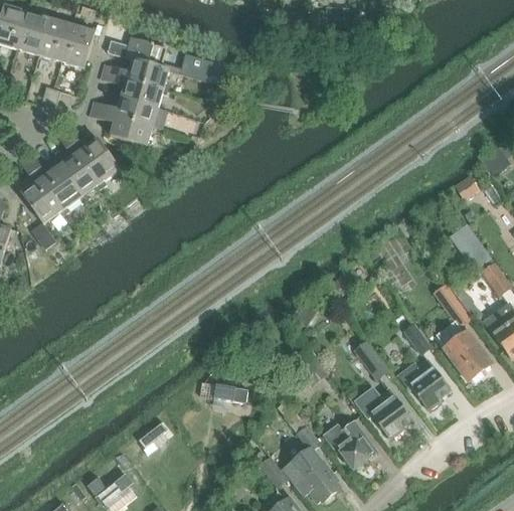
[(0,42),(17,48),(28,11),(5,4),(0,21),(0,42)]
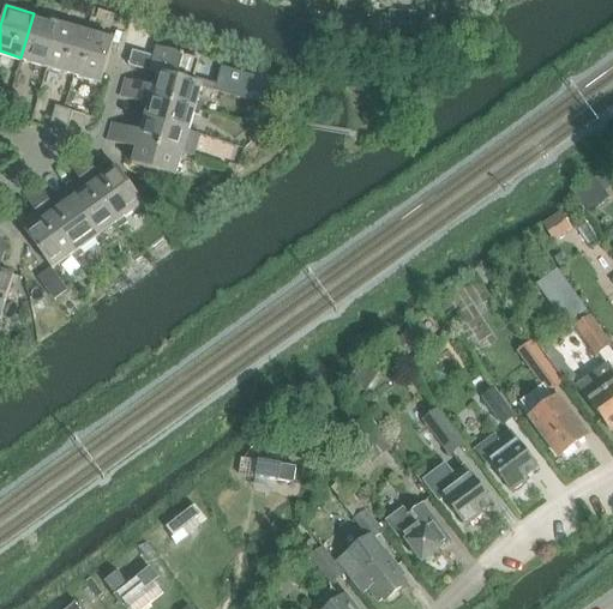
[(20,58),(47,65),(59,20),(34,13),(20,58)]
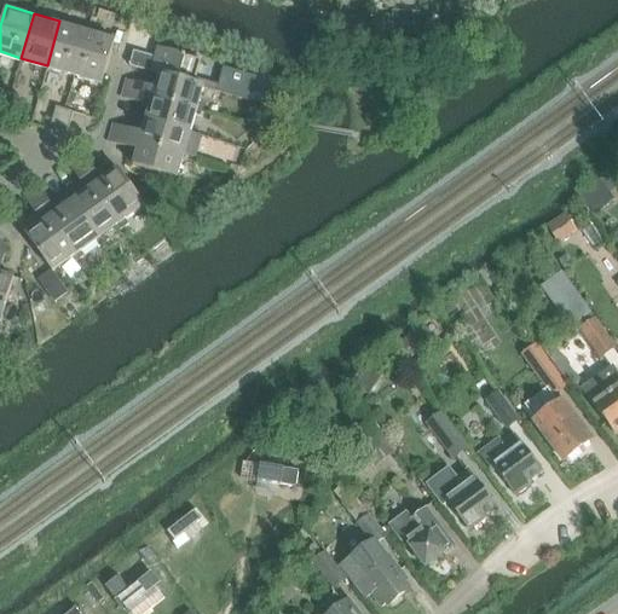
[(59,21),(47,65),(74,74),(86,29),(59,21)]
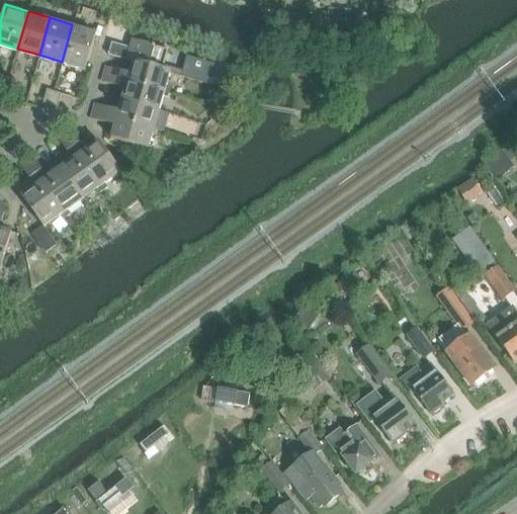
[(95,30),(72,24),(62,62),(85,68),(95,30)]
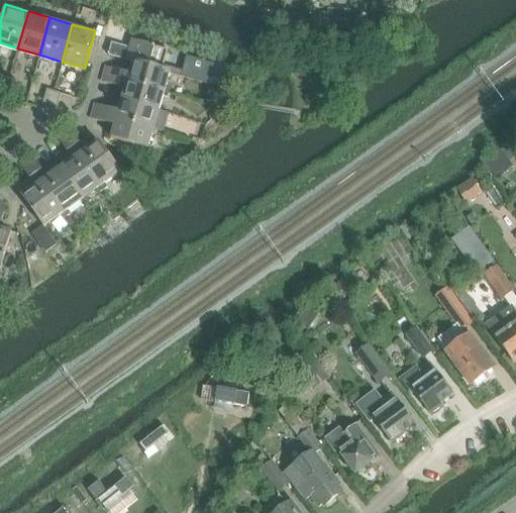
[(107,53),(132,60),(132,59),(170,70),(208,82),(214,62),(186,54),(182,68),(163,63),(168,47),(130,37),(128,44),(111,39),(107,53)]
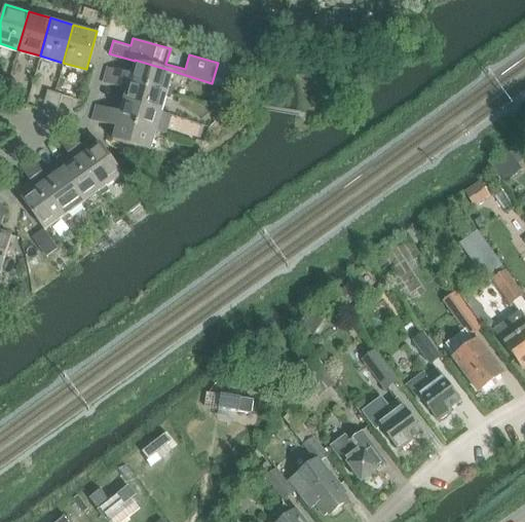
[(173,71),(135,60),(135,61),(128,79),(166,90),(173,71)]
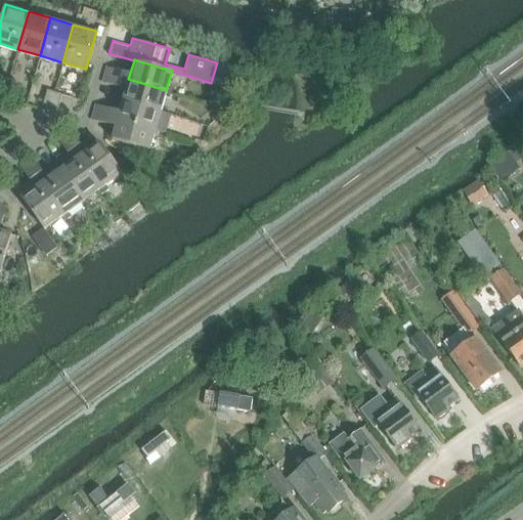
[(105,65),(103,72),(119,77),(121,69),(105,65)]
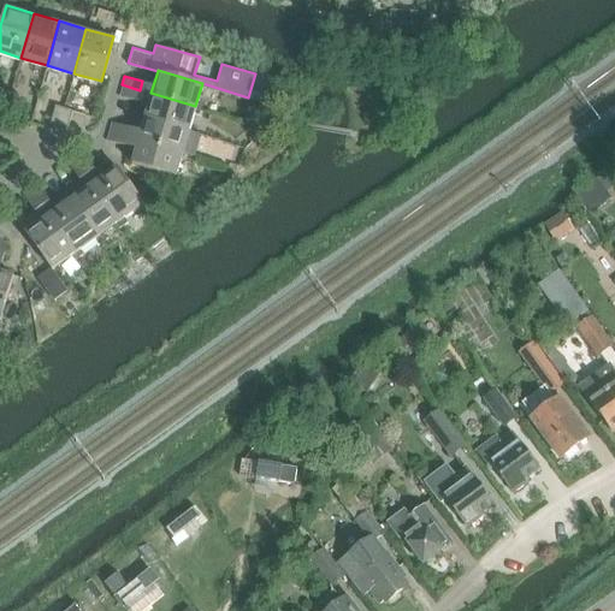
[(140,90),(122,84),(119,93),(137,99),(140,90)]
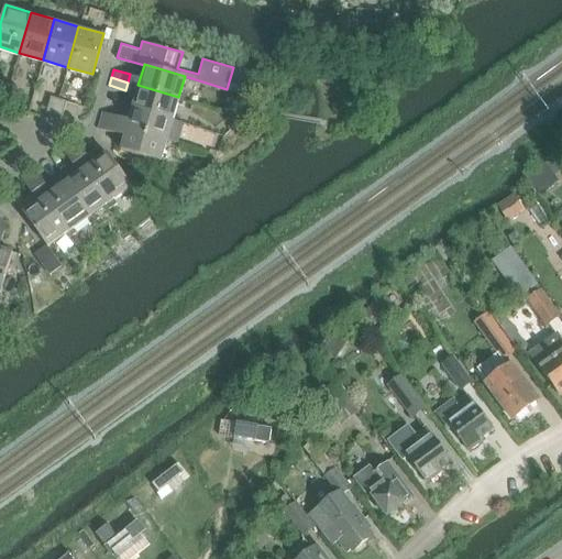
[(0,97),(6,99),(10,81),(2,79),(0,87),(0,97)]
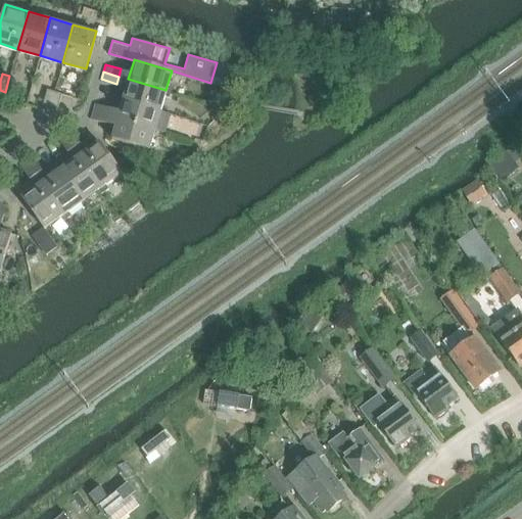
[(9,76),(5,92),(12,94),(16,79),(9,76)]
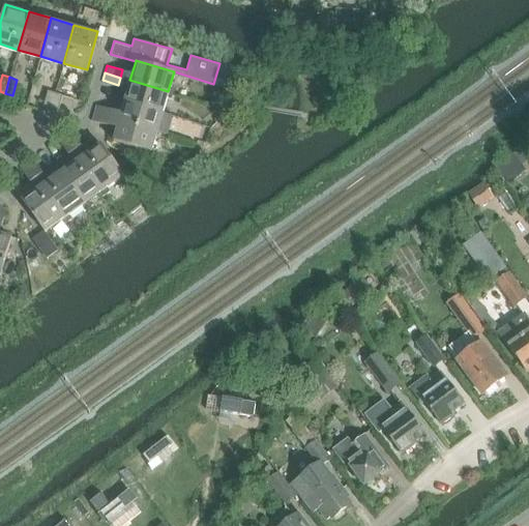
[(168,91),(129,80),(124,99),(163,110),(168,91)]
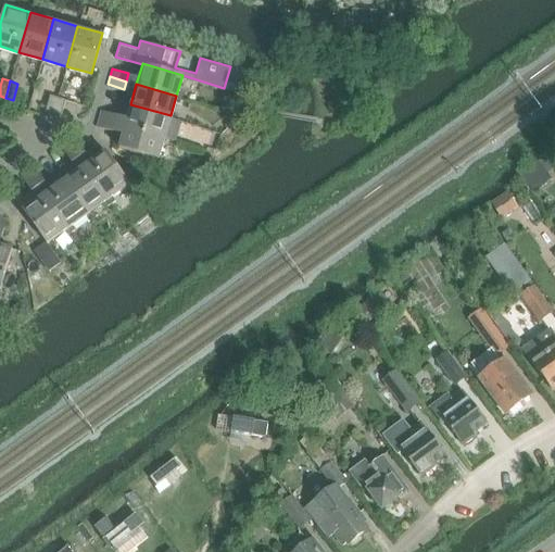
[(45,110),(53,112),(58,95),(50,92),(45,110)]
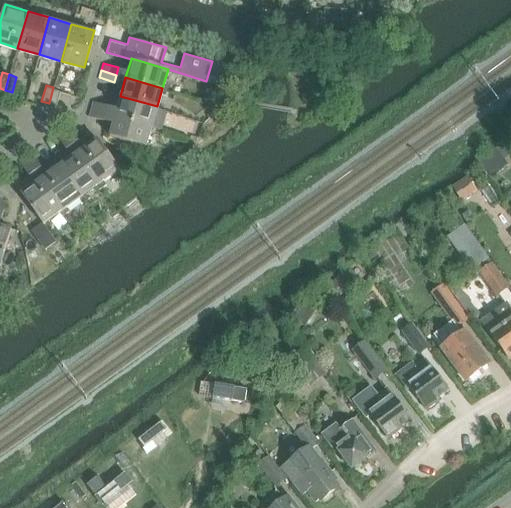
[(53,87),(49,103),(56,105),(60,89),(53,87)]
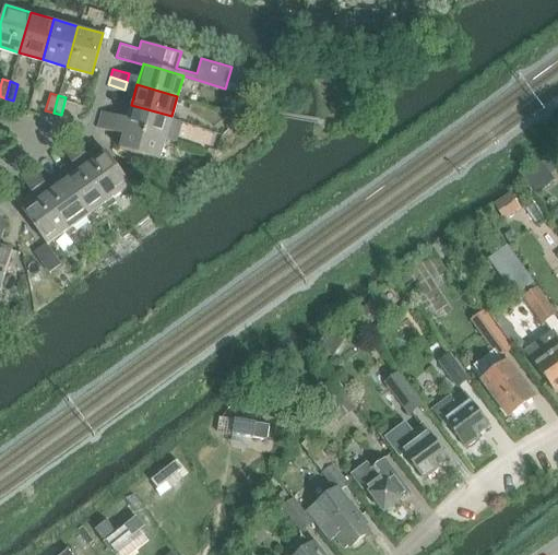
[(166,137),(171,116),(131,105),(126,125),(166,137)]
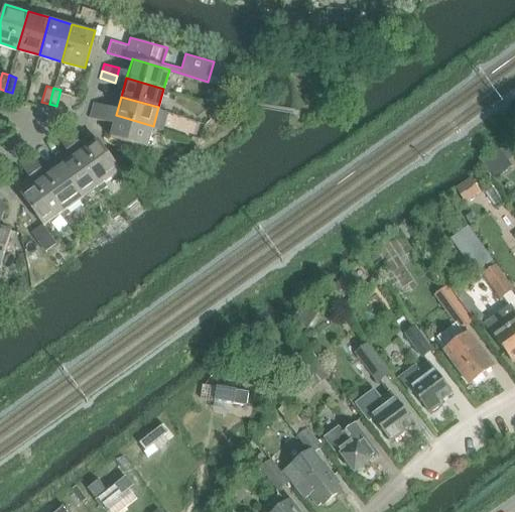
[(93,101),(91,108),(106,112),(109,105),(93,101)]
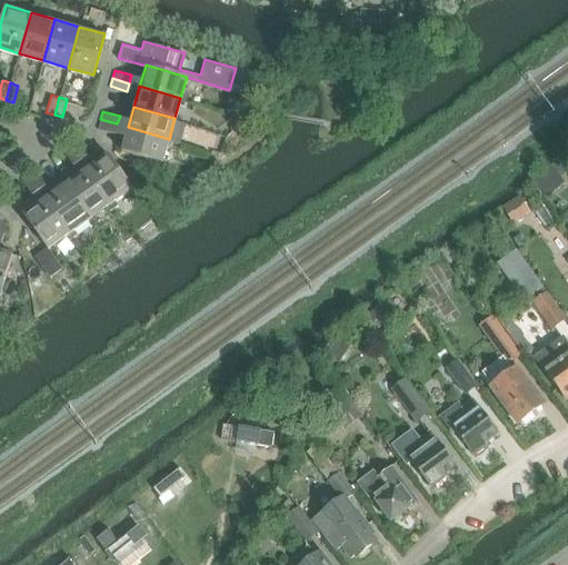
[(117,124),(100,119),(98,127),(115,132),(117,124)]
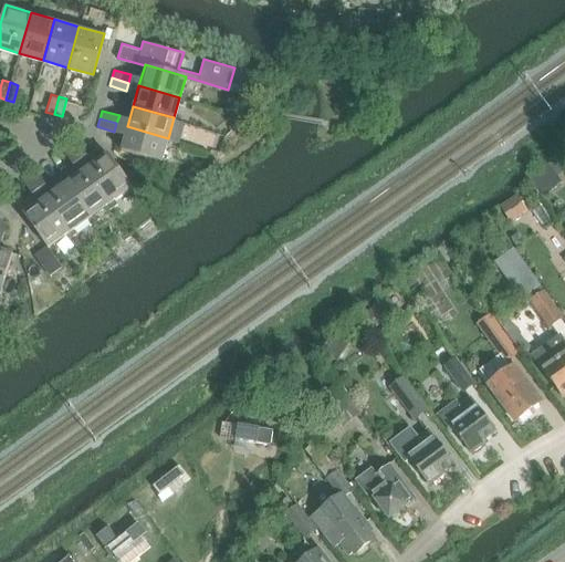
[(168,138),(127,126),(121,148),(161,159),(168,138)]
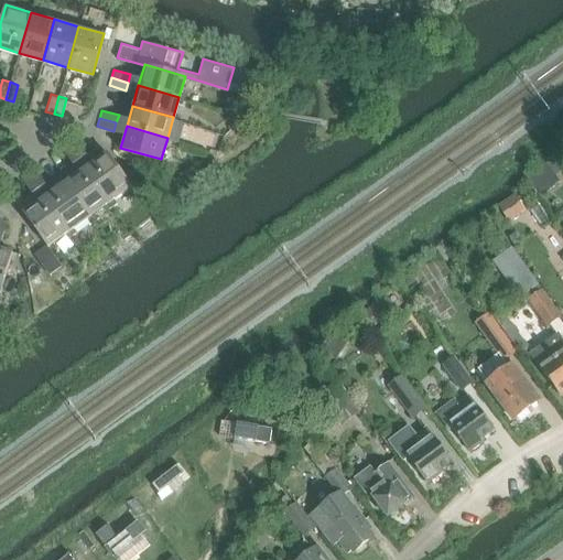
[(76,138),(69,142),(79,158),(86,152),(76,138)]
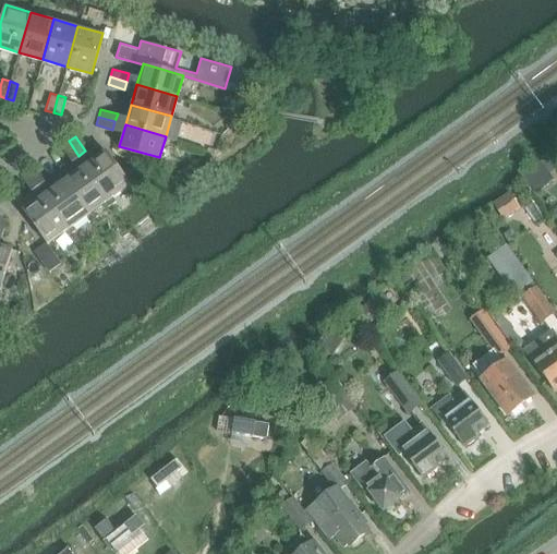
[(79,156),(69,141),(62,146),(72,160),(79,156)]
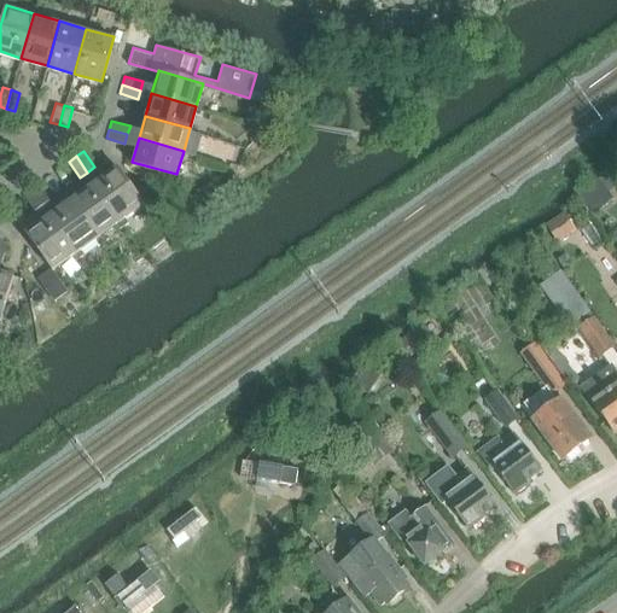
[(117,164),(94,181),(121,219),(144,203),(117,164)]
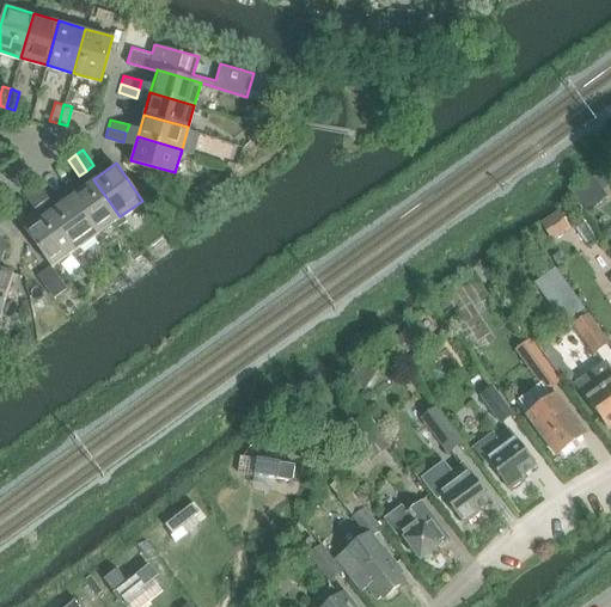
[(93,179),(71,195),(98,233),(120,216),(93,179)]
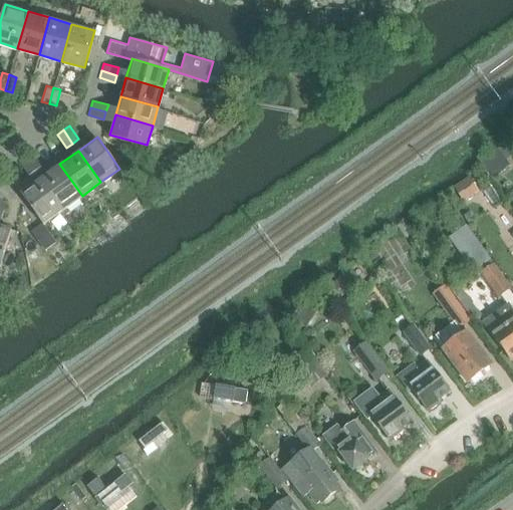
[(32,153),(26,157),(35,170),(41,166),(32,153)]
